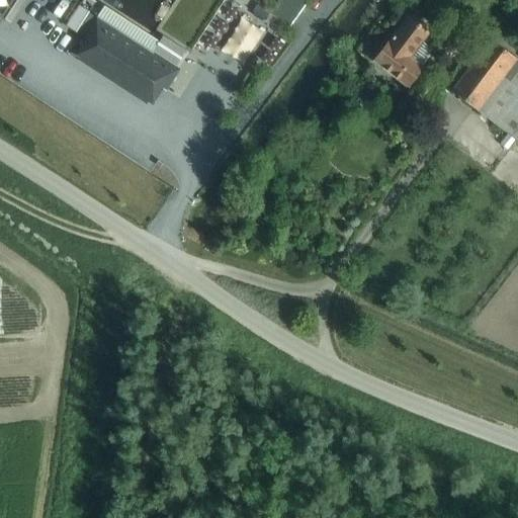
[(242,11),(246,0),(232,0),(230,7),(242,11)]
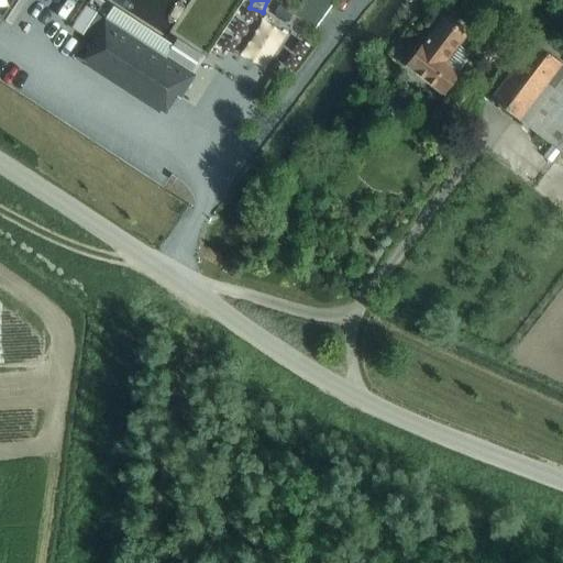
[(327,0),(300,0),(293,11),(315,26),(331,3),(327,0)]
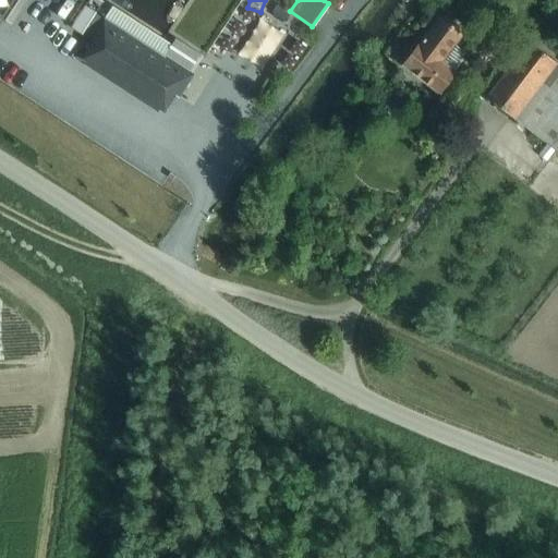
[(84,4),(70,27),(81,34),(95,12),(84,4)]
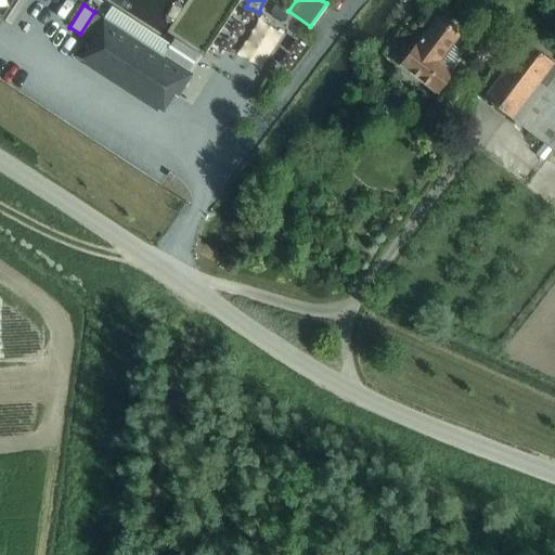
[(437,17),(430,25),(401,65),(436,91),(450,72),(437,61),(459,33),(437,17)]
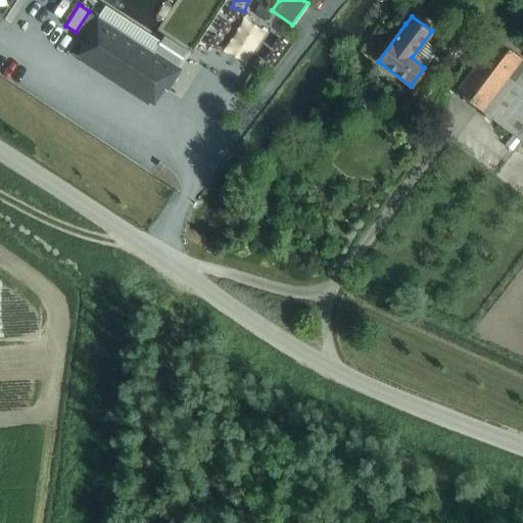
[(154,107),(165,90),(179,70),(96,17),(84,37),(90,41),(80,58),(154,107)]
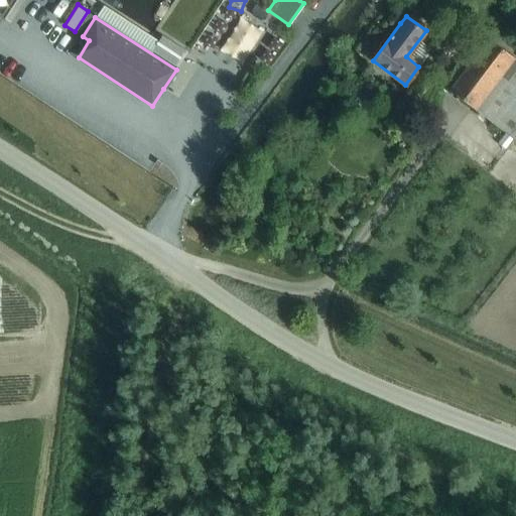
[(515,59),(489,38),(448,90),(514,140),(515,139),(515,59)]
